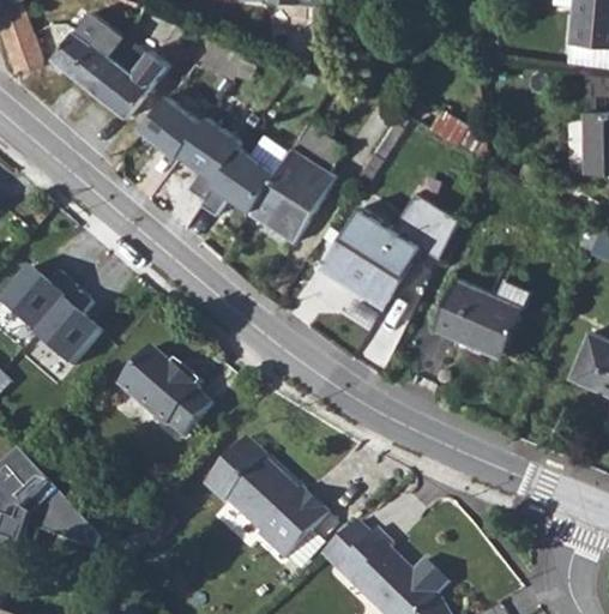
[(12,0),(0,5),(0,34),(14,72),(38,65),(41,55),(19,0),(12,0)]
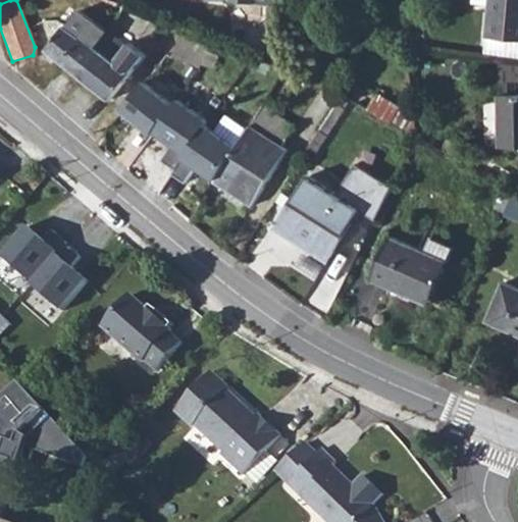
[(86,0),(86,1),(117,13),(122,3),(112,0),(86,0)]
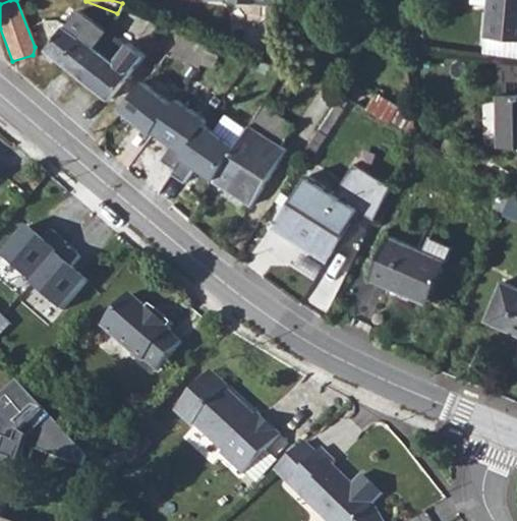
[(516,0),(485,0),(482,40),(516,43),(516,34),(516,0)]
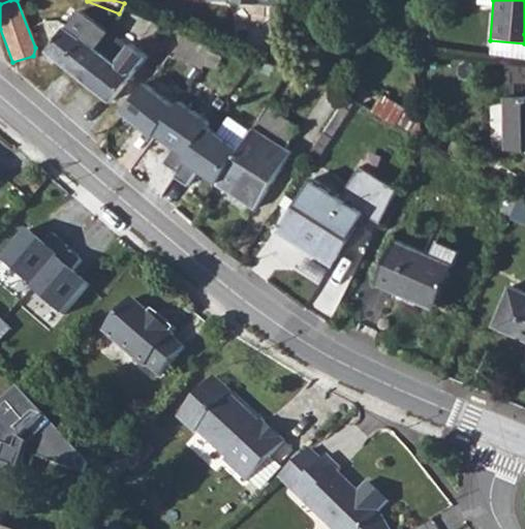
[(126,44),(79,8),(66,25),(64,23),(44,49),(110,100),(145,55),(128,40),(126,44)]
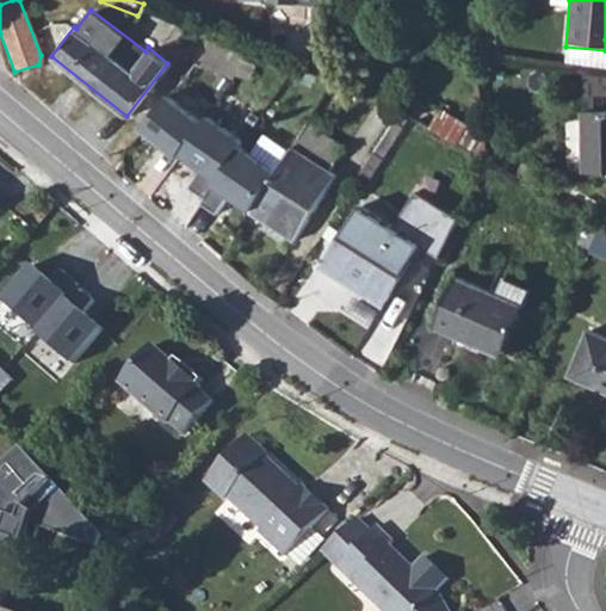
[(198,66),(232,79),(246,45),(211,31),(198,66)]
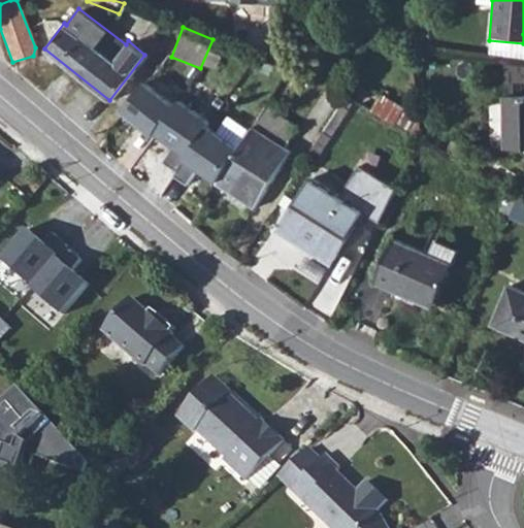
[(138,81),(118,111),(149,133),(171,102),(138,81)]
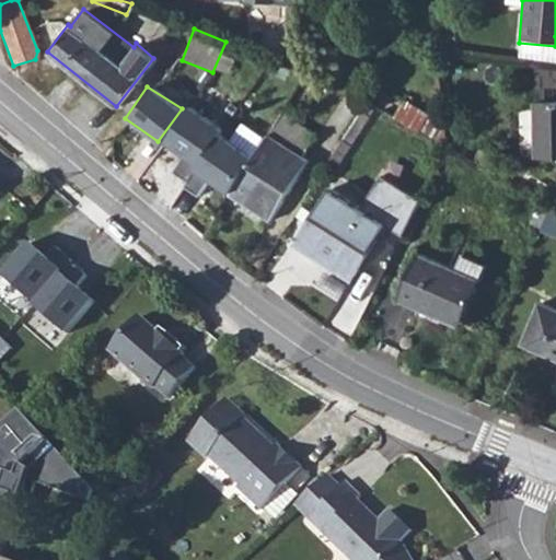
[(555,101),(533,101),(534,156),(555,155),(555,101)]
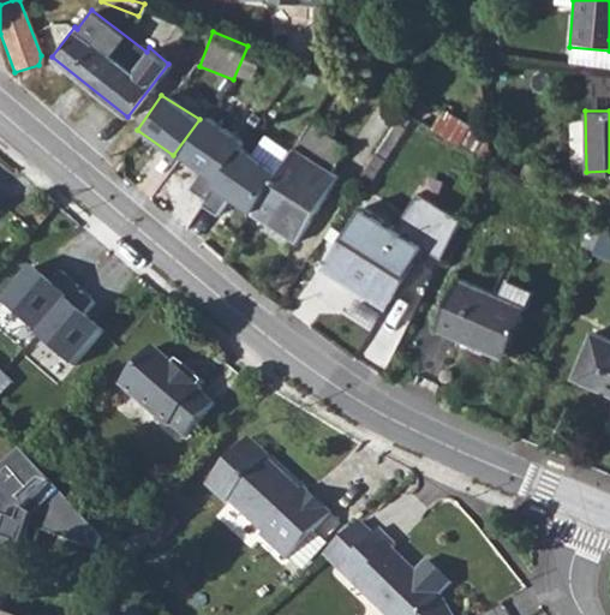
[(430,127),(486,161),(485,138),(438,113),(430,127)]
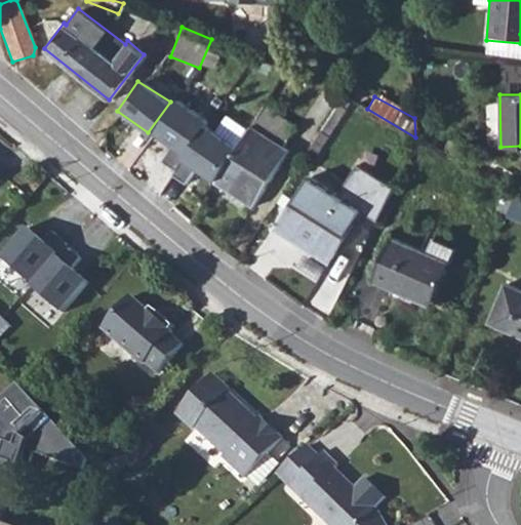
[(173,97),(170,102),(148,132),(179,154),(200,123),(203,119),(173,97)]
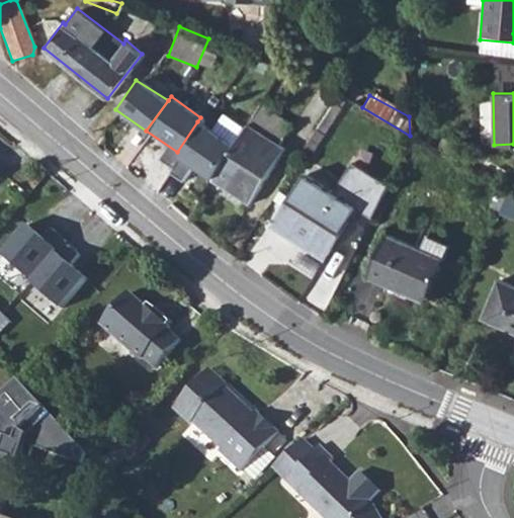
[(210,178),(248,202),(282,148),(276,144),(288,124),(257,104),(232,145),(210,178)]
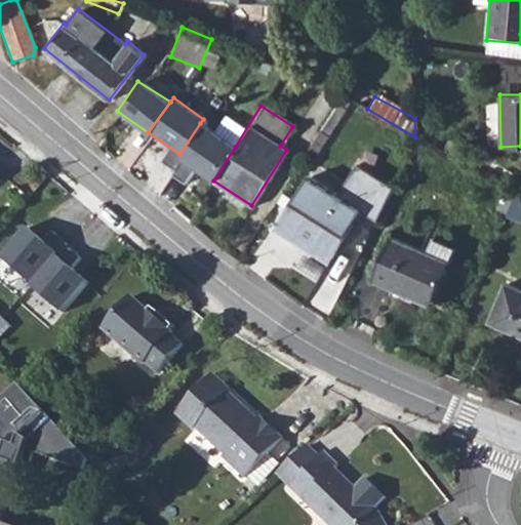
[(235,147),(200,123),(179,154),(176,158),(213,180),(235,147)]
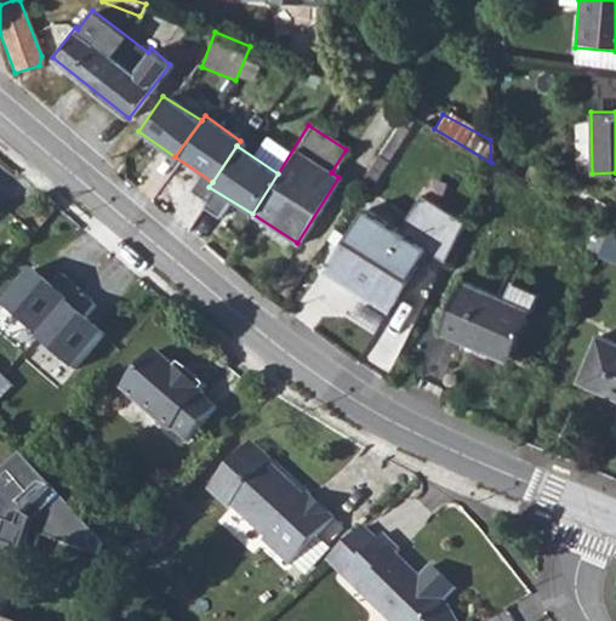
[(324,271),(387,309),(423,248),(443,260),(463,220),(420,193),(398,229),(364,208),(324,271)]
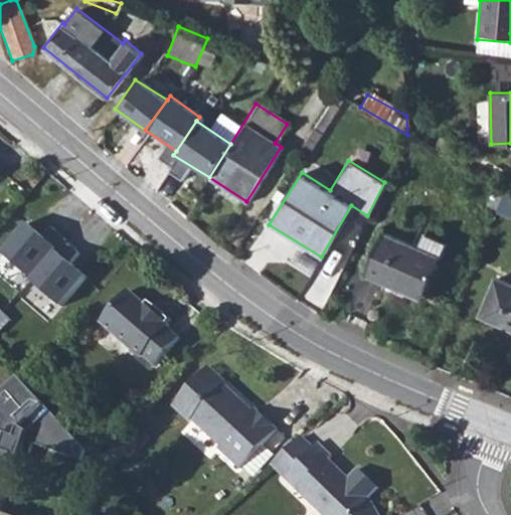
[(485,203),(494,207),(503,186),(494,182),(485,203)]
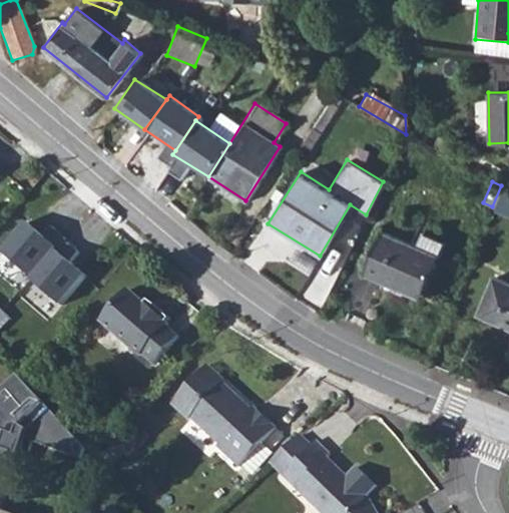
[(492,206),(508,213),(508,189),(501,185),(492,206)]
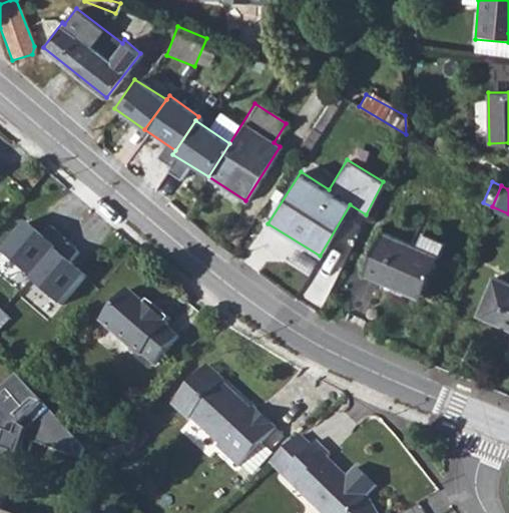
[(20,219),(0,242),(0,251),(25,275),(51,245),(20,219)]
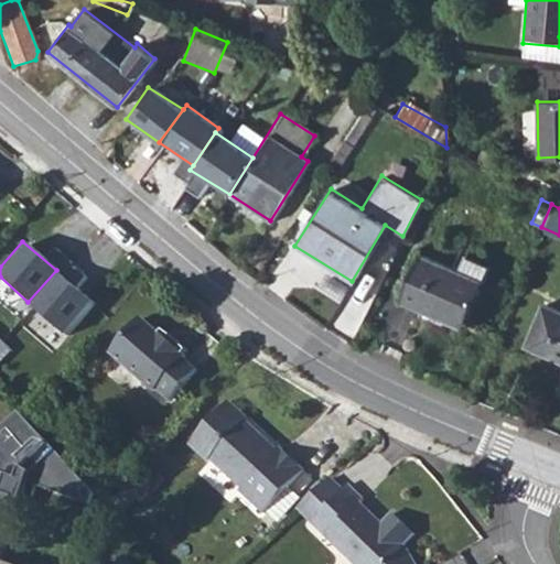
[(462,326),(481,281),(454,270),(419,255),(399,301),(462,326)]
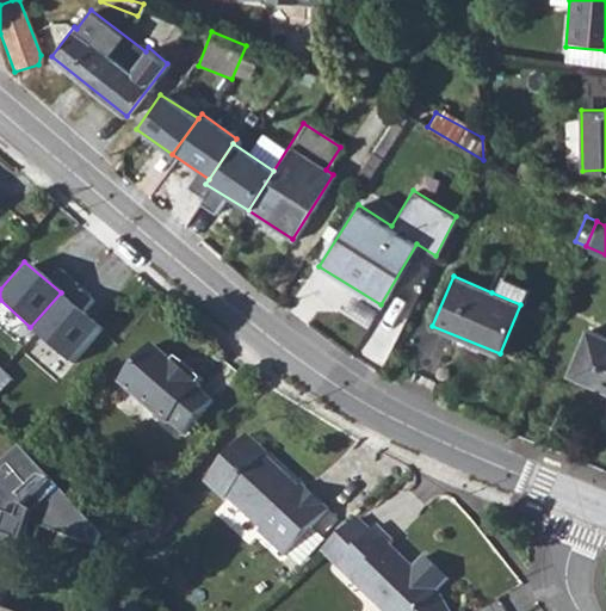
[(499,276),(492,292),(520,304),(527,289),(499,276)]
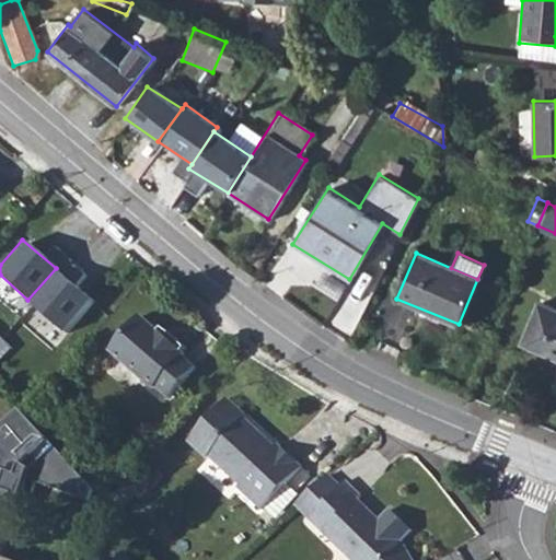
[(88,298),(56,268),(27,300),(64,331),(88,298)]
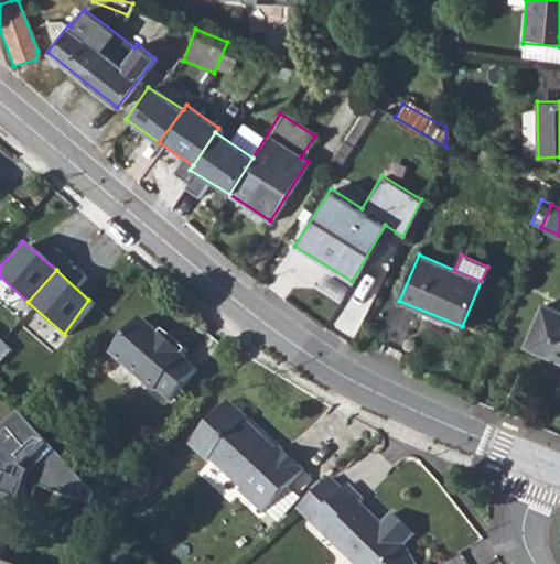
[(559,312),(541,304),(524,345),(559,360),(559,312)]
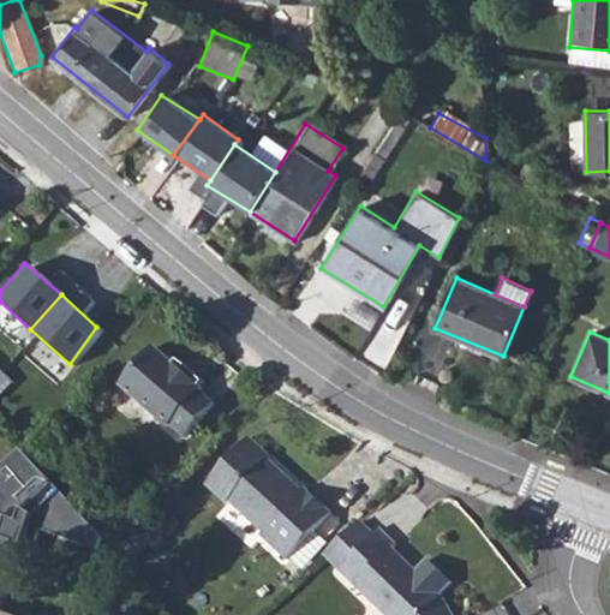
[(186,439),(214,405),(199,393),(202,390),(199,388),(204,384),(191,374),(173,375),(173,366),(153,351),(120,389),(169,429),(172,427),(186,439)]
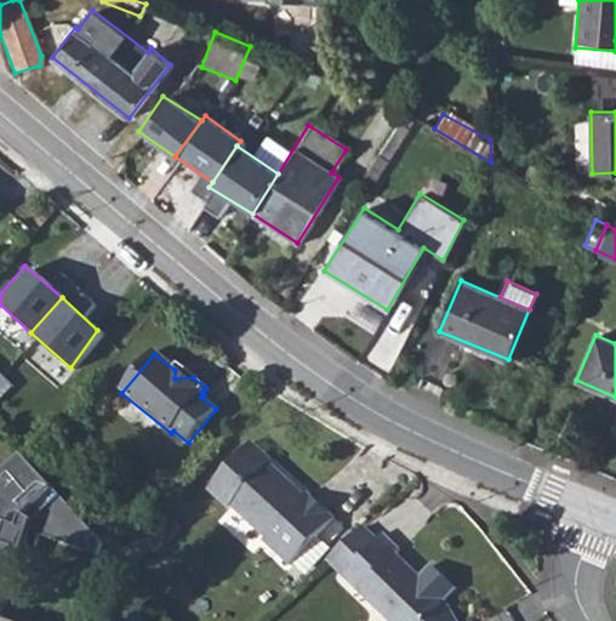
[(0,403),(15,387),(0,372),(0,403)]
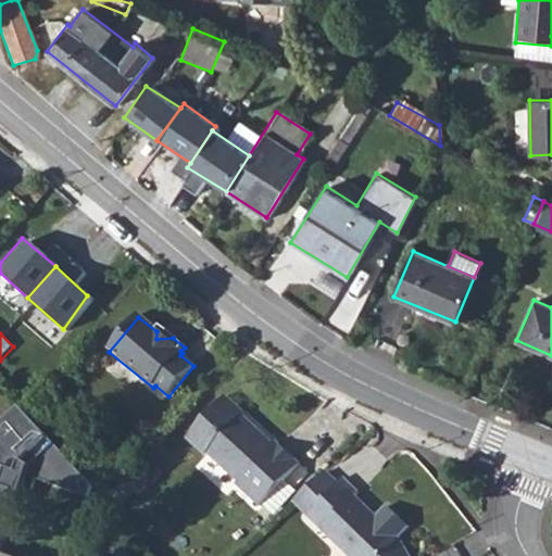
[(238,420),(221,404),(183,445),(200,462),(202,459),(234,489),(231,491),(256,514),(295,472),(270,450),(262,457),(248,444),(253,438),(237,422),(238,420)]
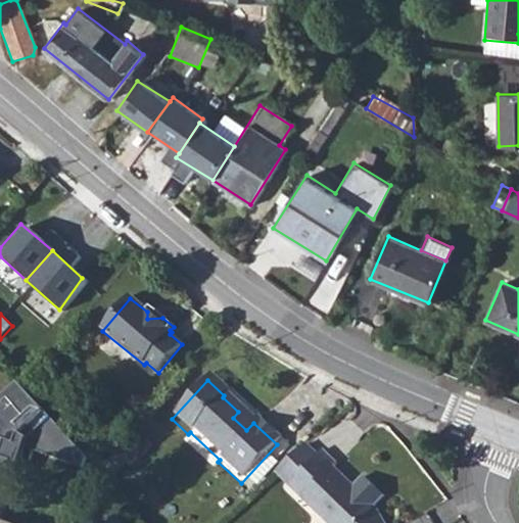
[(0,522),(28,435),(52,419),(16,383),(0,397),(0,522)]
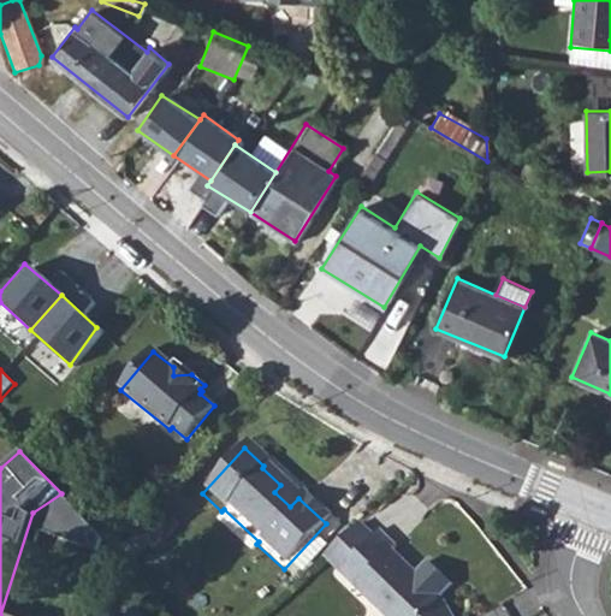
[(336,575),(375,615),(448,615),(440,603),(391,555),(393,550),(377,533),(336,575)]
